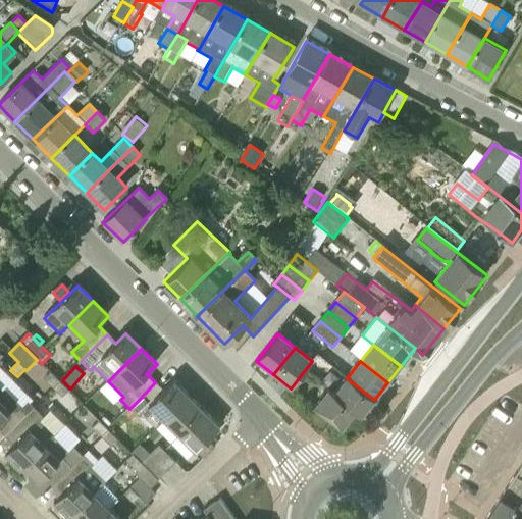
[(53,390),(59,382),(51,373),(44,380),(53,390)]
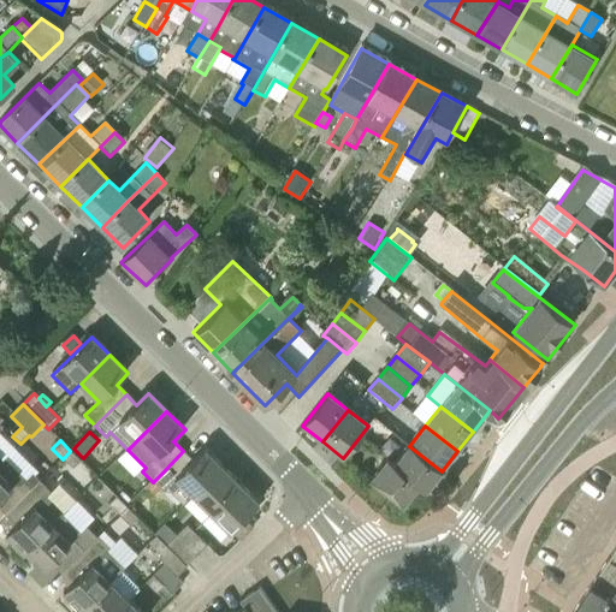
[(425,492),(442,471),(409,446),(395,465),(394,465),(419,486),(425,492)]
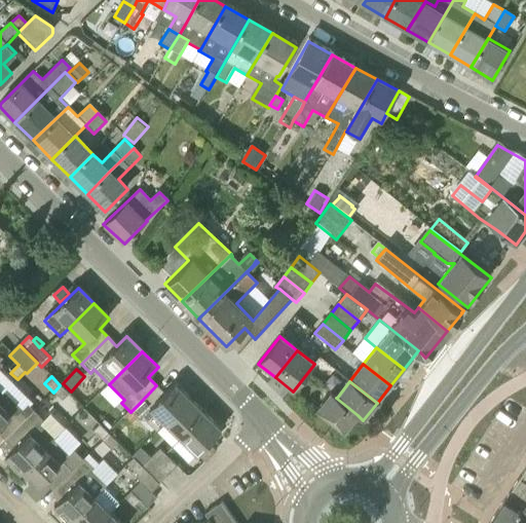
[(165,424),(190,400),(176,384),(165,395),(156,385),(139,404),(130,412),(138,419),(139,420),(149,409),(165,424)]
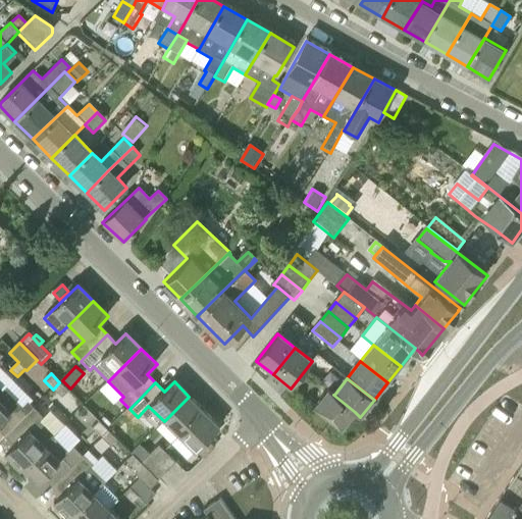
[(59,382),(53,390),(61,399),(68,392),(59,382)]
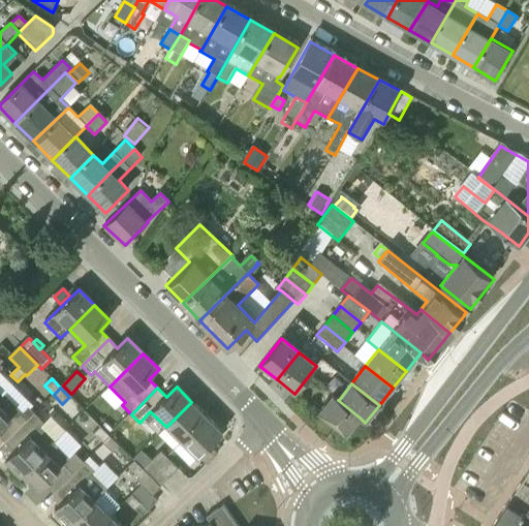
[(338,400),(339,400),(333,395),(318,413),(345,435),(360,418),(338,400)]
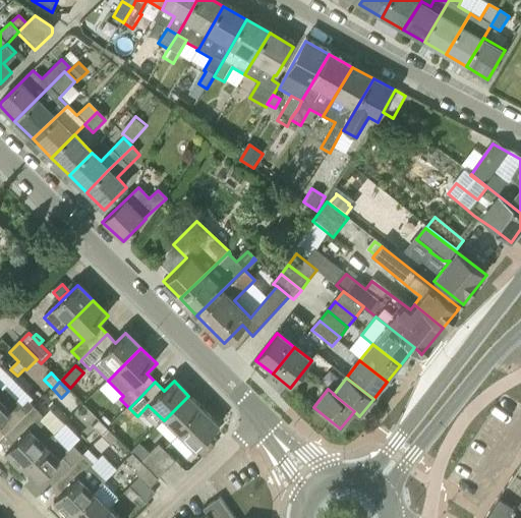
[(179,436),(204,411),(188,396),(164,420),(179,436)]
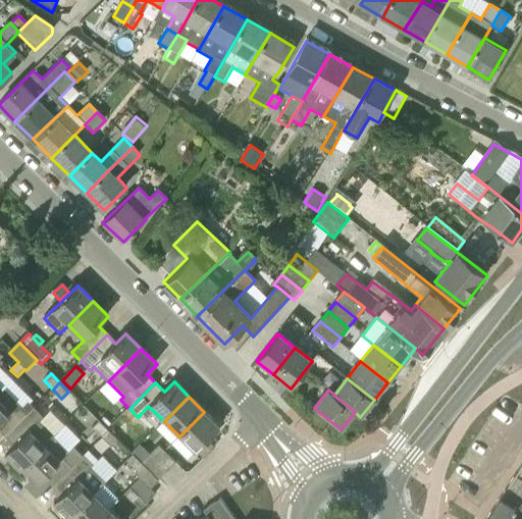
[(0,424),(11,413),(0,401),(0,424)]
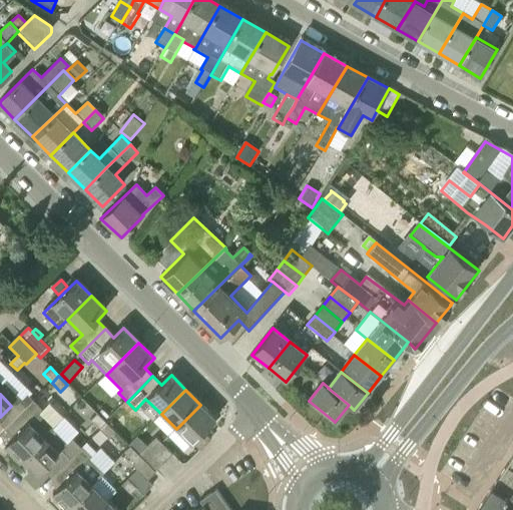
[(11,406),(20,415),(33,402),(27,396),(21,401),(19,399),(11,406)]
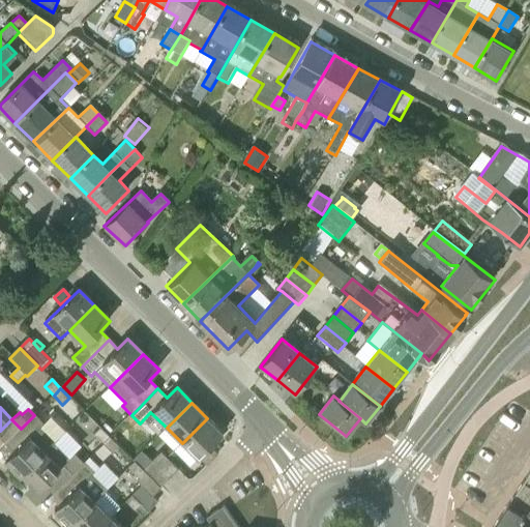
[(55,442),(40,428),(43,425),(34,415),(21,429),(5,444),(13,452),(5,462),(21,476),(21,477),(45,454),(54,443),(55,442)]
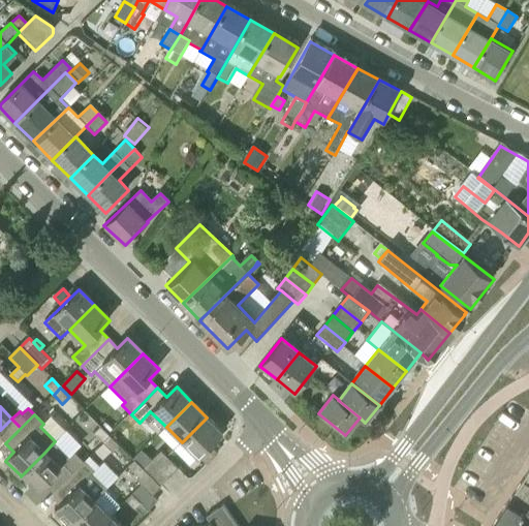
[(138,422),(131,414),(125,420),(132,427),(138,422)]
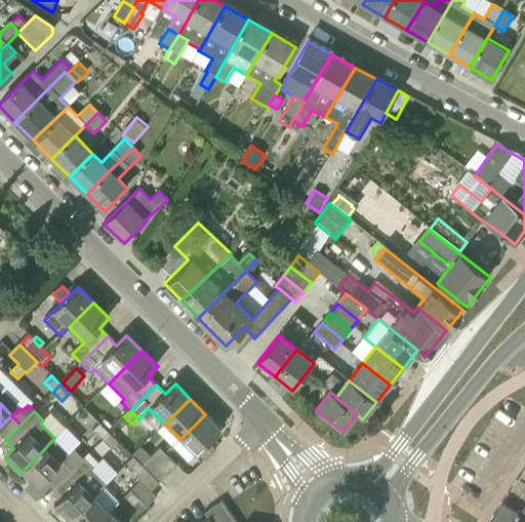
[(205,414),(180,439),(196,454),(220,430),(205,414)]
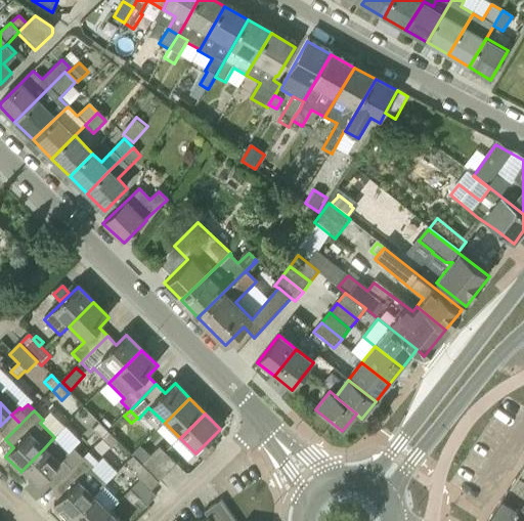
[(101,440),(108,433),(99,424),(92,431),(101,440)]
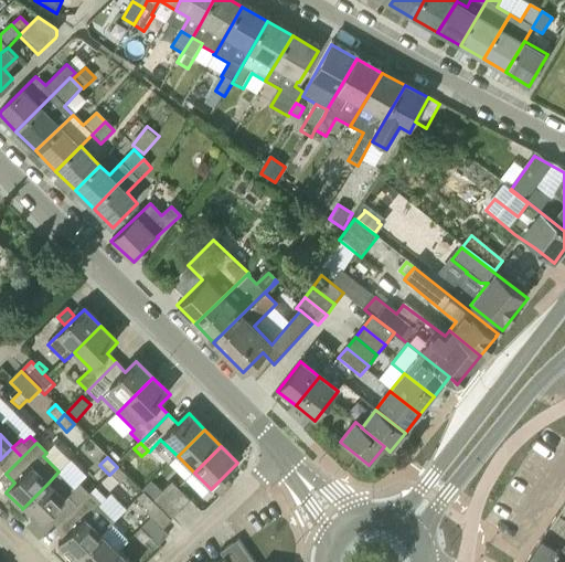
[(117,467),(109,475),(119,485),(126,477),(117,467)]
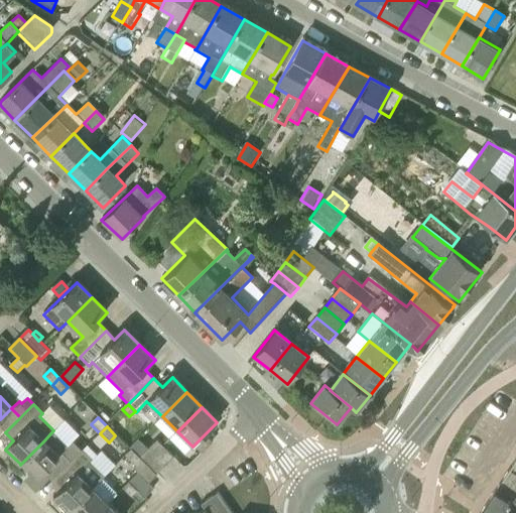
[(51,482),(71,462),(82,451),(73,440),(68,446),(52,431),(43,441),(20,465),(20,464),(18,466),(26,473),(31,469),(39,477),(42,474),(51,482)]
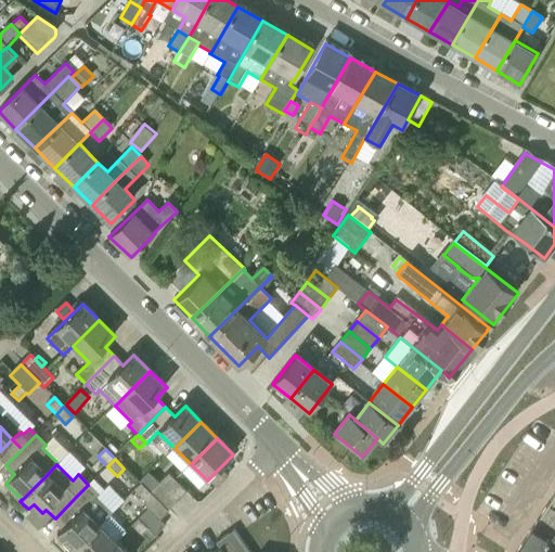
[(158,484),(177,502),(186,492),(168,474),(158,484)]
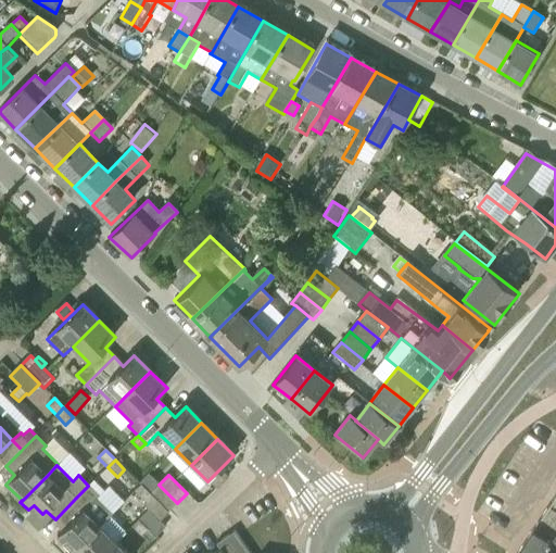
[(113,514),(97,498),(100,495),(89,485),(88,486),(76,498),(55,519),(64,529),(58,536),(73,552),(75,552),(99,527),(109,517),(113,514)]
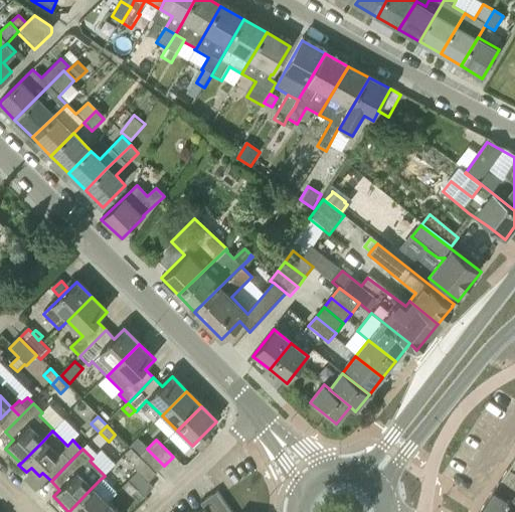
[(155,475),(164,466),(147,449),(139,458),(155,475)]
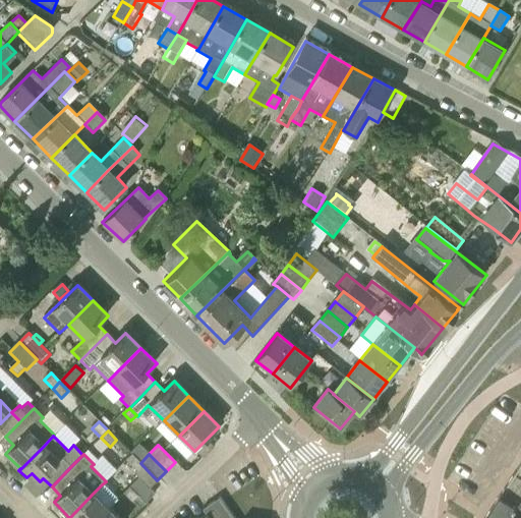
[(157,480),(140,463),(132,455),(125,461),(134,470),(137,476),(150,488),(157,480)]
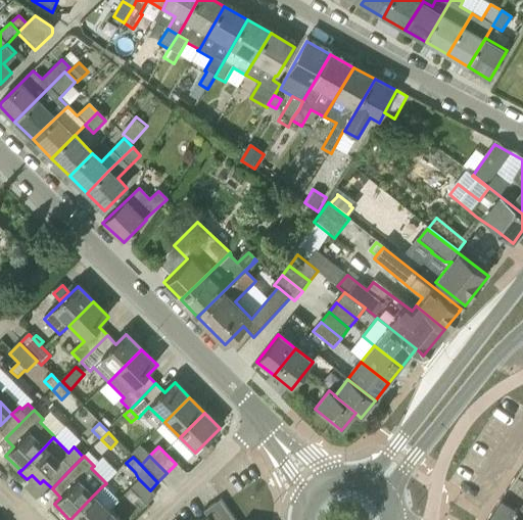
[(522,466),(501,500),(486,519),(521,519),(522,516),(522,466)]
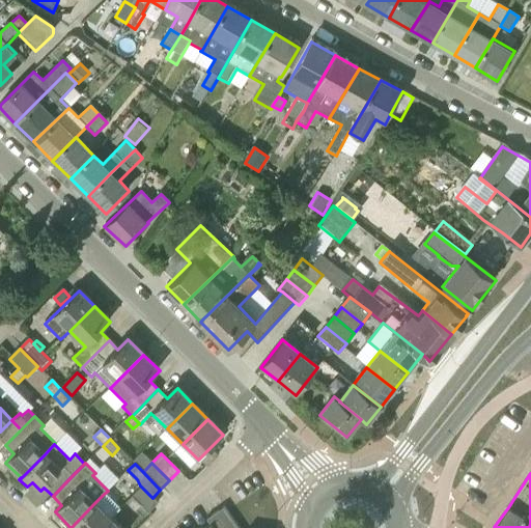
[(148,512),(157,504),(157,503),(141,488),(132,497),(148,512)]
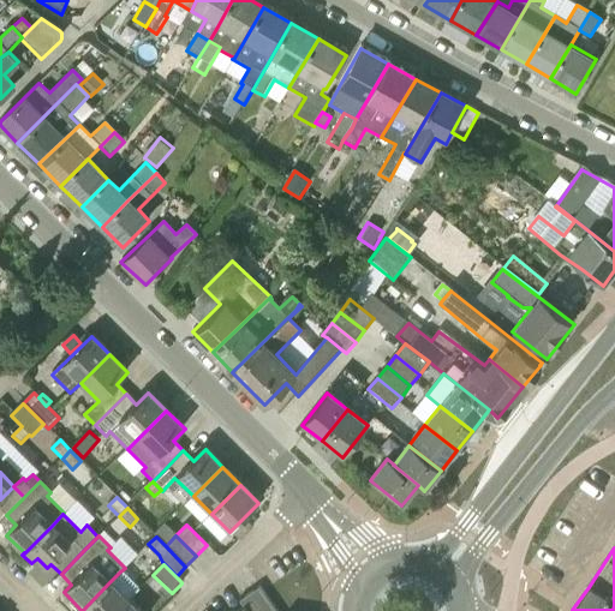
[(117,610),(127,600),(138,589),(120,571),(109,582),(83,610),(117,610)]
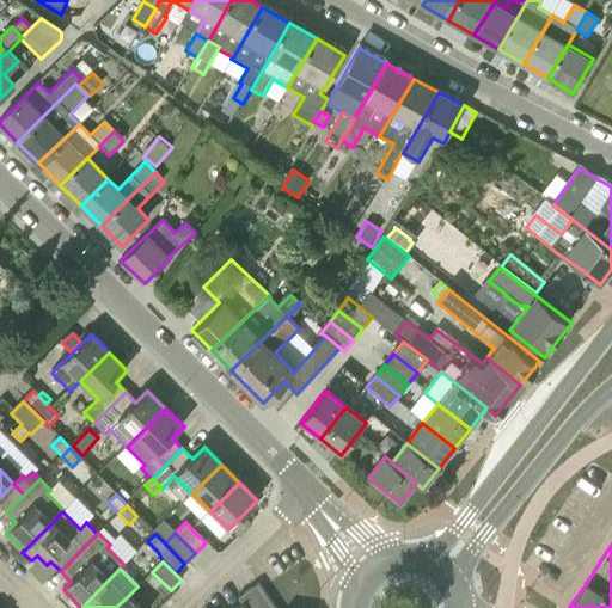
[(155,591),(163,583),(152,572),(145,579),(155,591)]
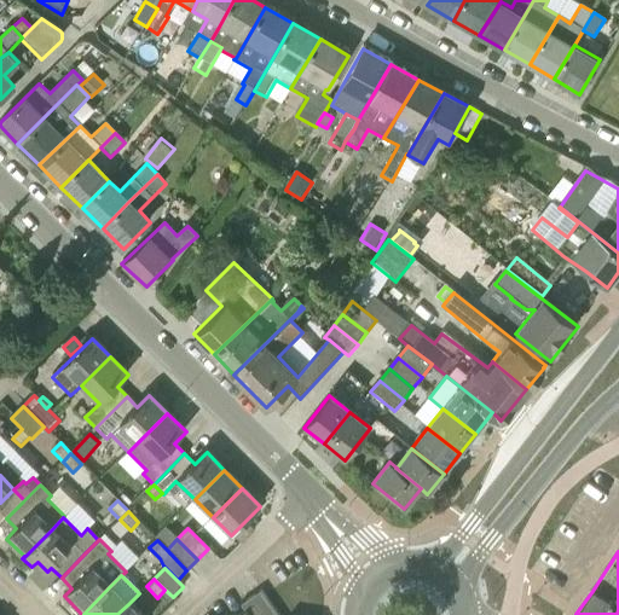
[(276,614),(260,592),(241,605),(246,611),(241,614),(276,614)]
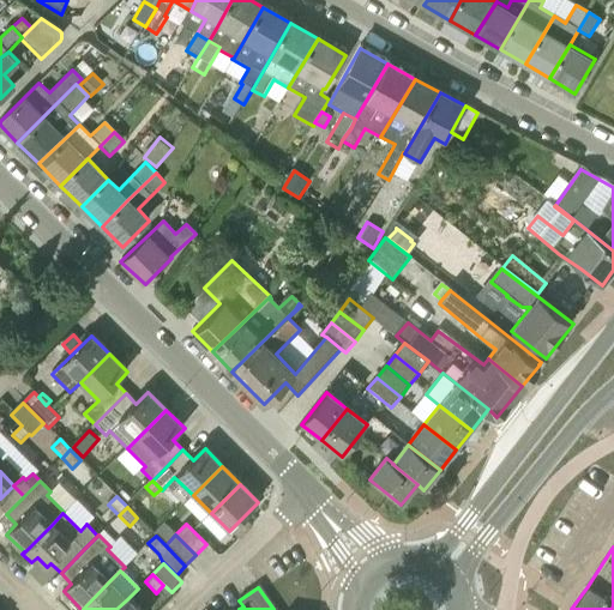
[(138,609),(127,599),(116,609),(138,609)]
